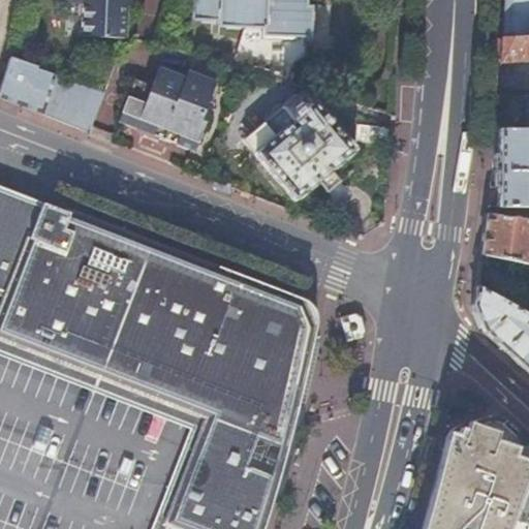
[(130,0),(67,0),(68,4),(83,6),(80,38),(121,41),(123,8),(130,9),(130,0)]
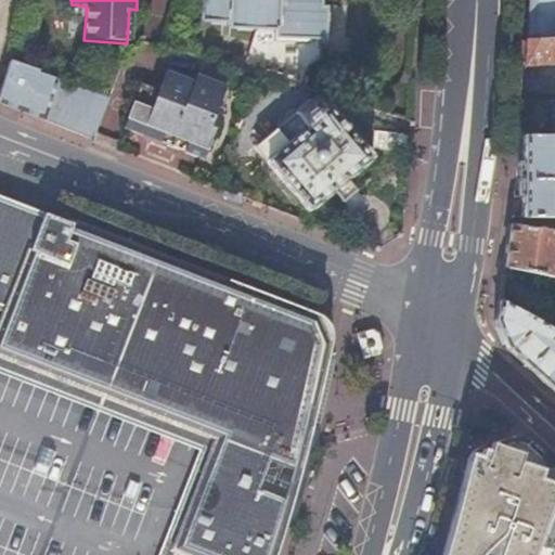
[(203,0),(203,23),(229,24),(229,29),(275,31),(274,40),(308,42),(308,39),(326,40),(327,7),(321,7),(321,0),(203,0)]
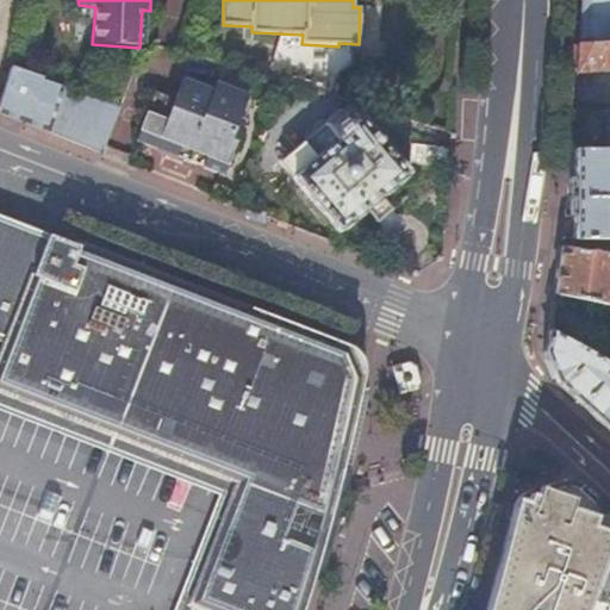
[(609,0),(579,0),(578,42),(609,38),(609,0)]
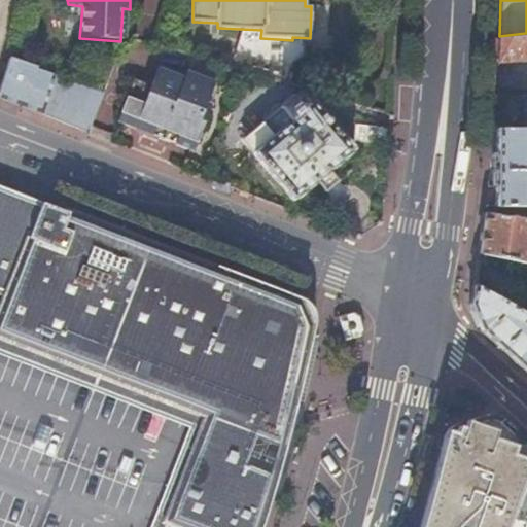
[(526,33),(499,36),(497,62),(526,60),(526,33)]
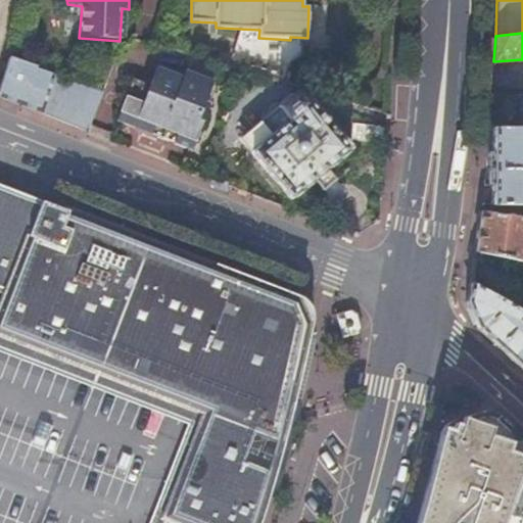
[(101,90),(11,57),(0,93),(0,96),(86,130),(101,90)]
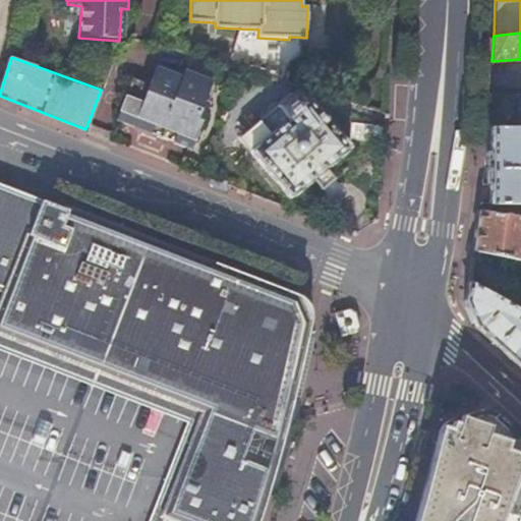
[(190,150),(209,103),(212,94),(208,93),(212,80),(185,70),(182,77),(159,69),(152,88),(138,83),(122,124),(190,150)]
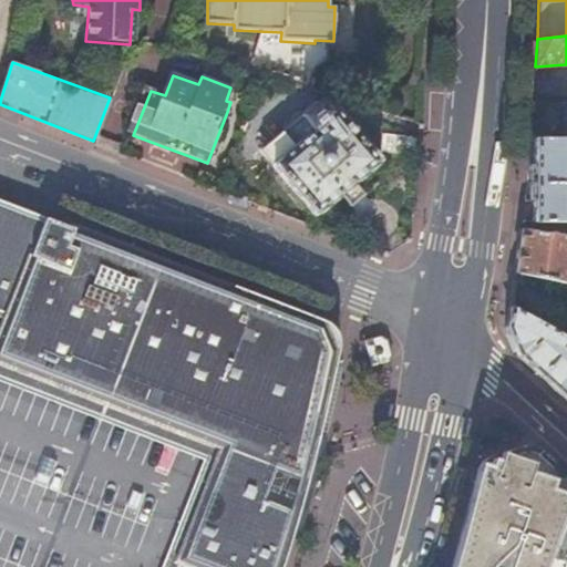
[(318,104),(260,151),(312,217),(380,166),(331,106),(325,112),(318,104)]
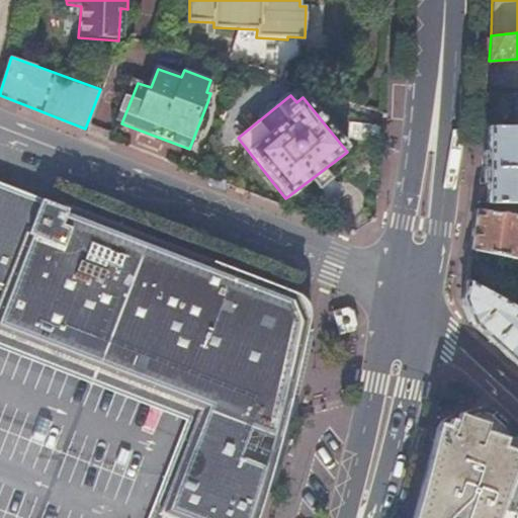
[(349,137),(383,140),(384,123),(349,121),(349,137)]
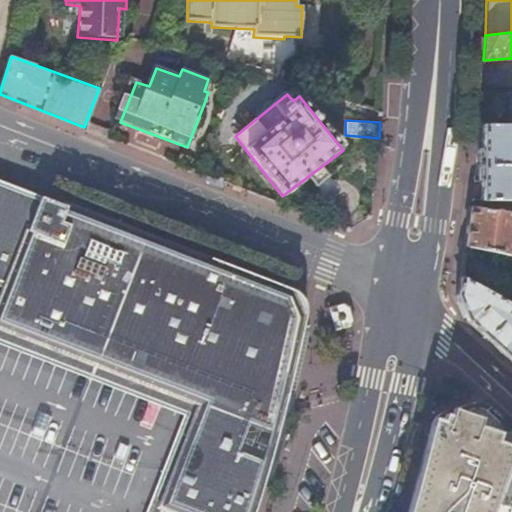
[(511,123),(507,124),(480,124),(481,200),(511,200),(511,123)]
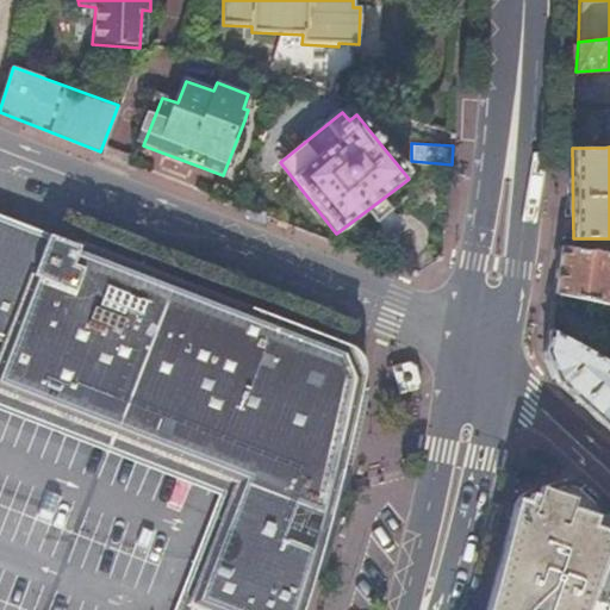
[(0,215),(0,405),(219,489),(174,609),(298,609),(329,508),(360,378),(359,377),(341,346),(0,215)]
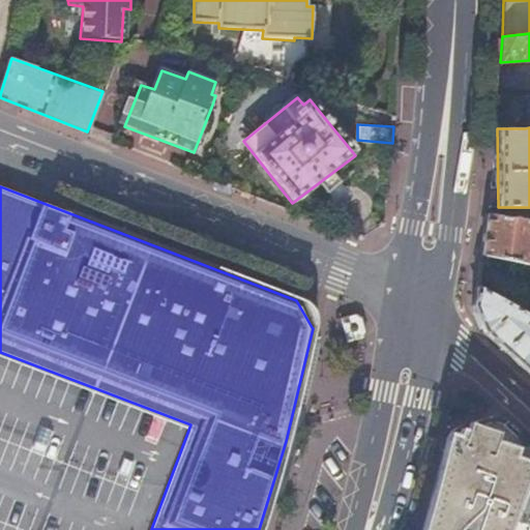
[(529,218),(488,213),(481,255),(527,261),(528,249),(529,249),(529,218)]
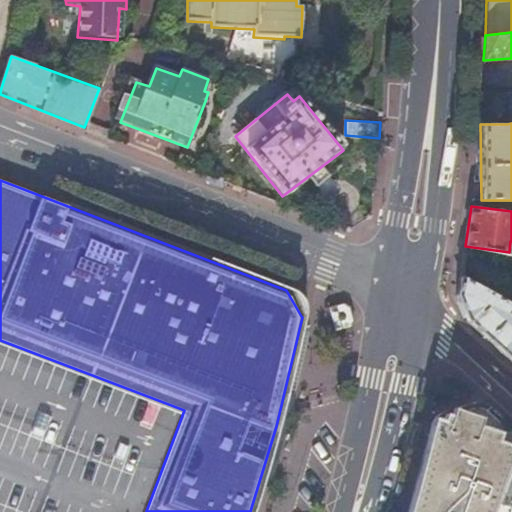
[(511,303),(460,277),(456,299),(465,320),(511,362),(511,303)]
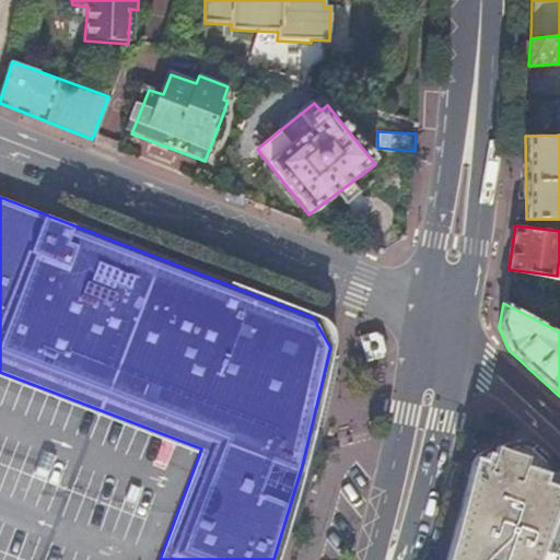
[(329,346),(319,319),(313,317),(329,346)]
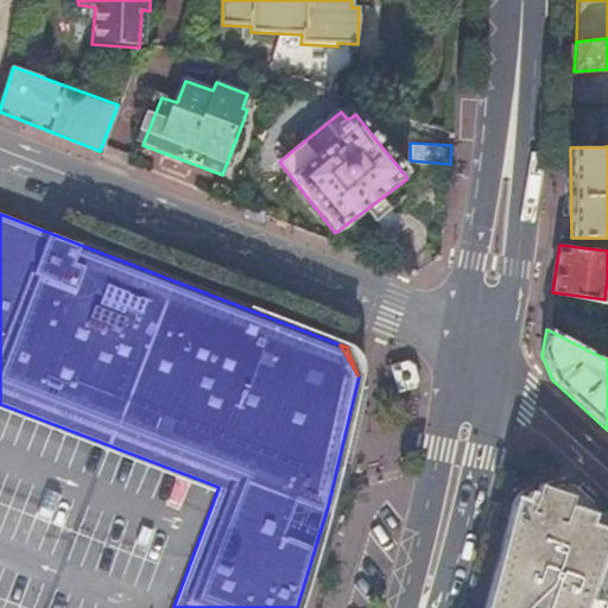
[(347,347),(358,375),(359,377),(359,372),(359,368),(350,350),(348,348),(347,347)]
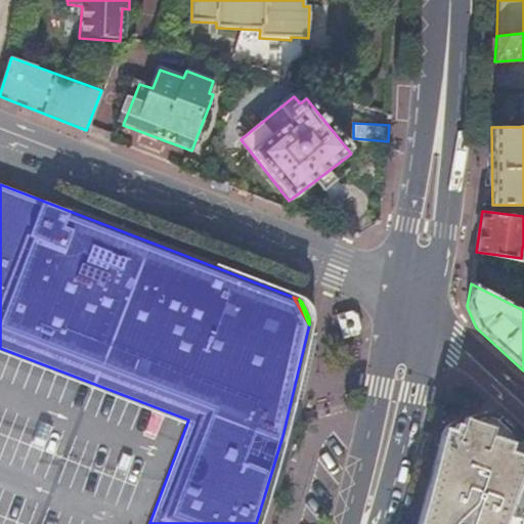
[(517,523),(519,519),(523,520),(523,511),(522,511),(523,503),(523,439),(497,416),(493,413),(487,412),(482,412),(470,416),(447,424),(428,498),(420,523),(517,523)]
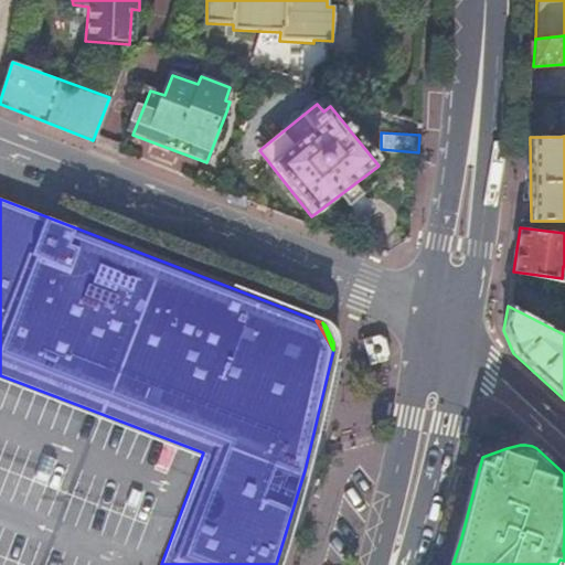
All buildings are outlined.
